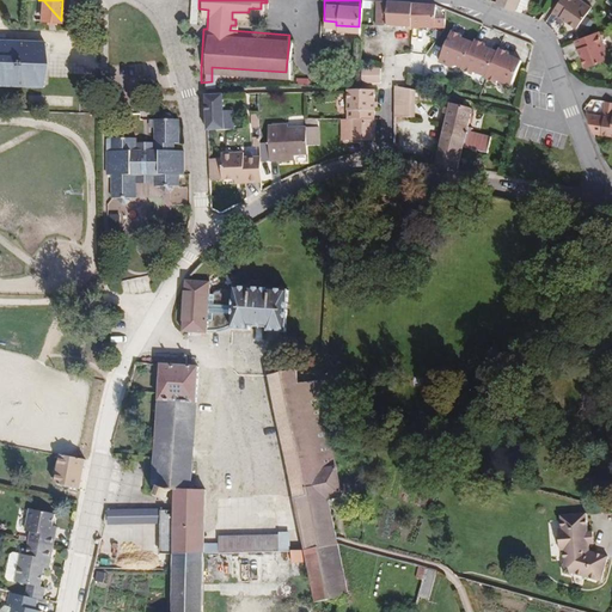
[(452,23),(452,10),(435,6),(435,0),(375,0),(374,18),(385,18),(405,19),(410,19),(420,19),(426,20),(433,20),(452,23)]
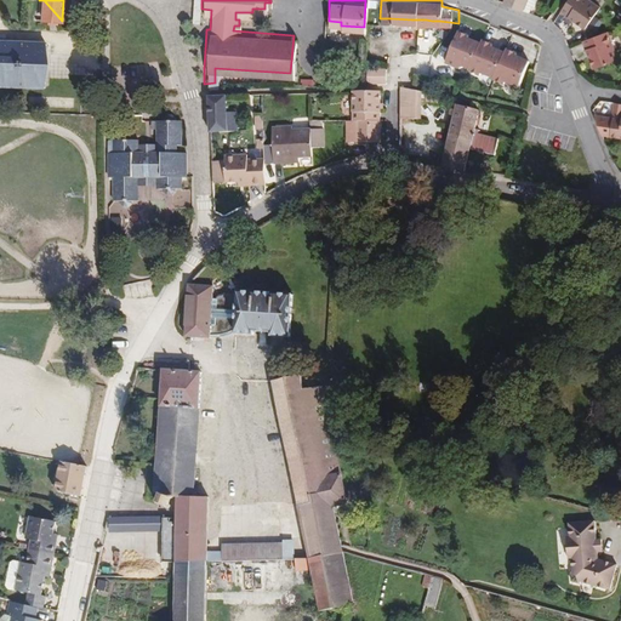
[(599,0),(564,0),(560,6),(586,22),(600,0),(599,0)]
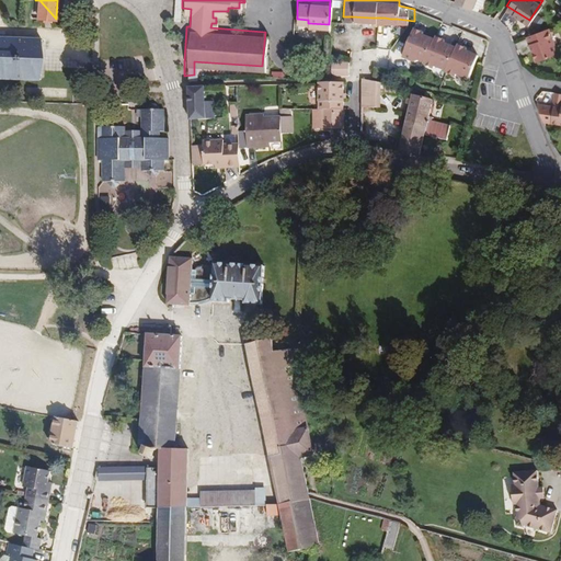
[(470,79),(479,52),(423,33),(424,27),(412,24),(402,56),(470,79)]
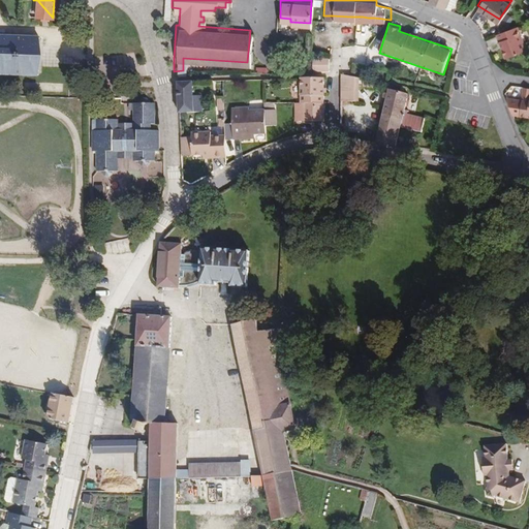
[(517,27),(496,35),(498,42),(504,59),(525,52),(517,27)]
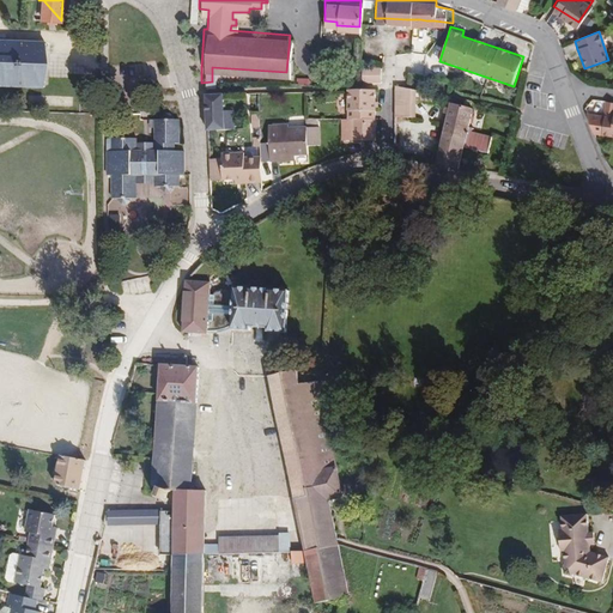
[(416,42),(414,64),(428,65),(431,43),(432,34),(429,34),(428,43),(416,42)]
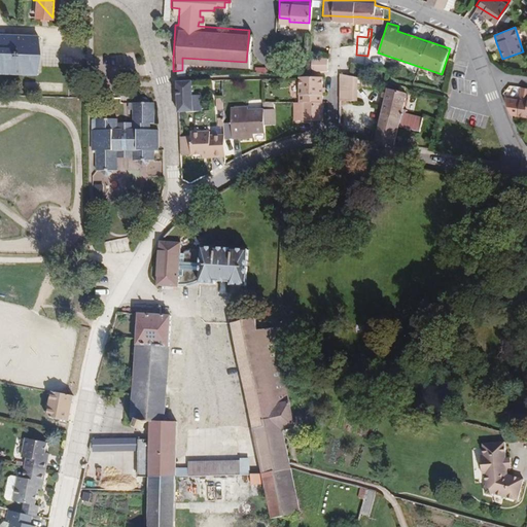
[(0,76),(41,77),(45,55),(42,37),(0,35),(0,76)]
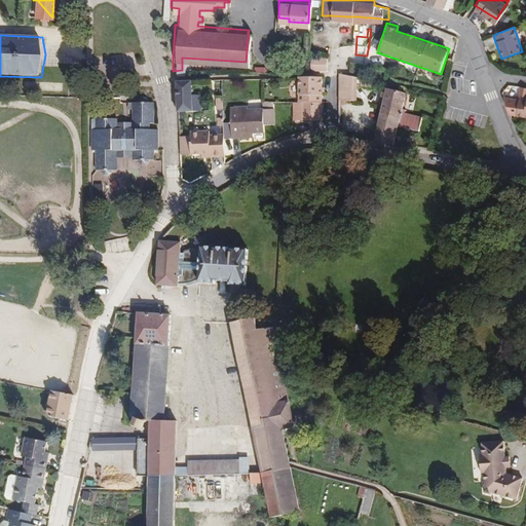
[(310,58),(310,66),(326,65),(326,58),(310,58)]
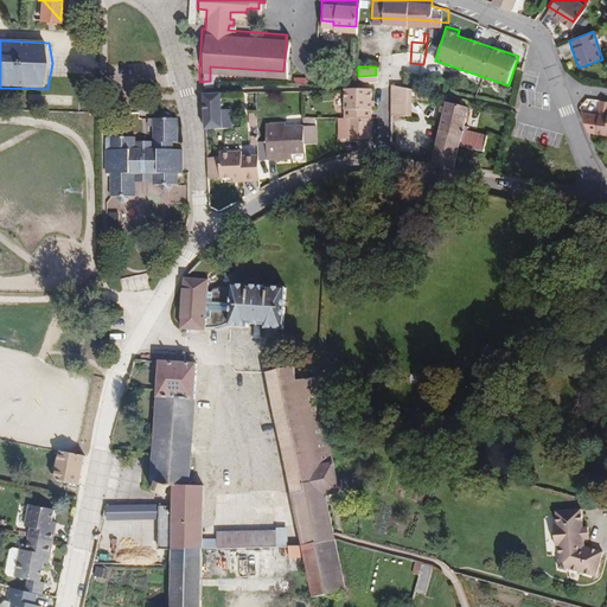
[(389,81),(389,121),(407,123),(410,94),(428,95),(428,88),(389,81)]
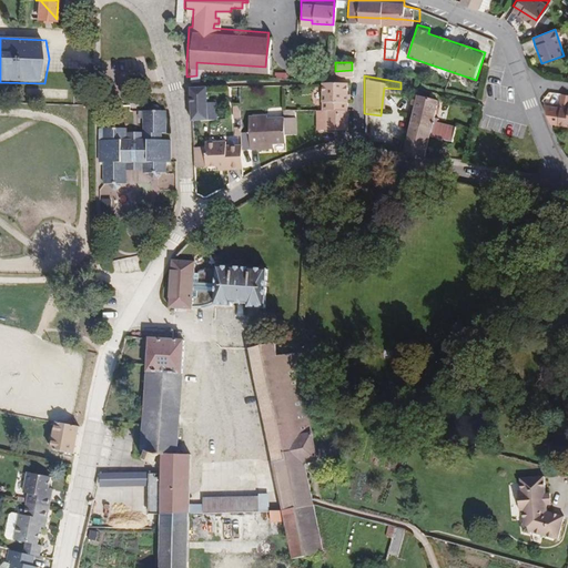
[(314,105),(314,125),(326,125),(345,125),(346,98),(347,98),(347,78),(322,78),(322,105),(314,105)]
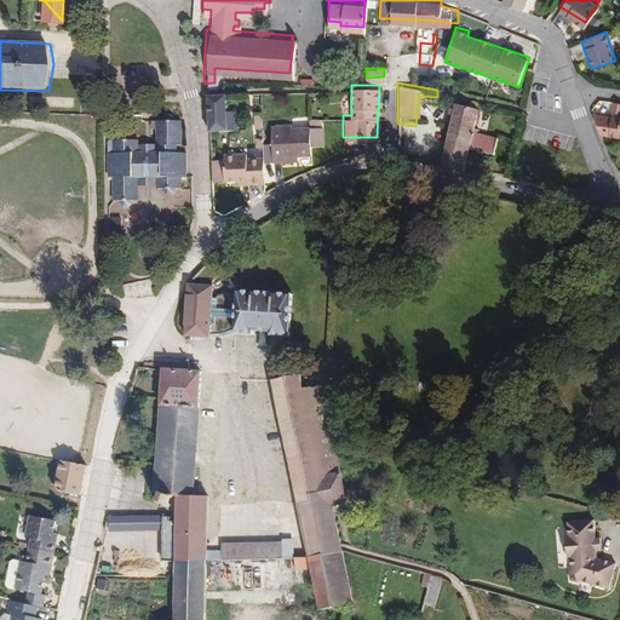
[(228,90),(205,91),(206,127),(227,126),(245,125),(242,110),(231,110),(228,90)]
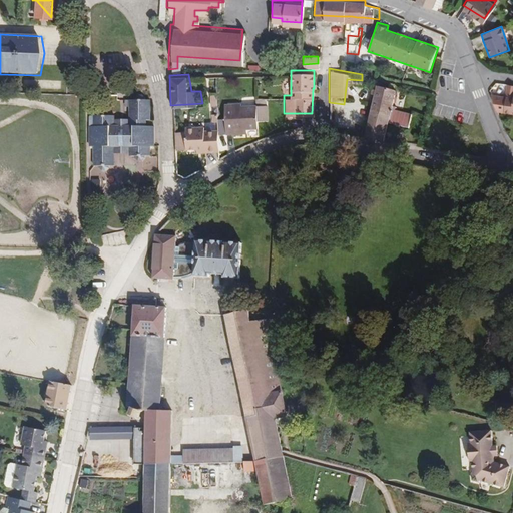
[(392,82),(379,78),(363,134),(384,137),(388,120),(410,125),(414,109),(393,103),(399,84),(392,82)]
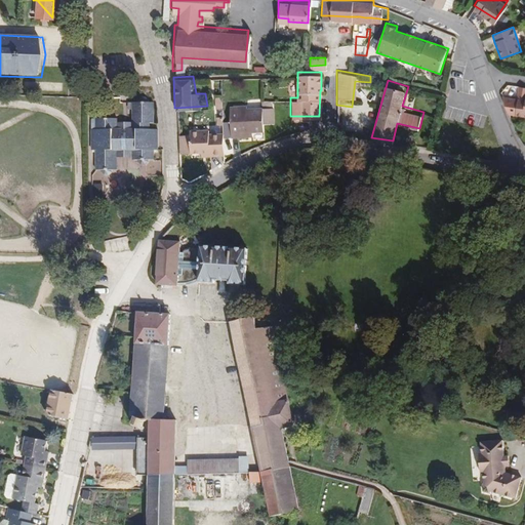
[(139,103),(134,103),(135,122),(135,130),(118,131),(117,122),(117,117),(97,117),(95,119),(95,150),(99,150),(101,171),(105,171),(106,173),(108,176),(112,176),(115,173),(115,170),(120,170),(120,160),(139,160),(139,165),(143,165),(143,167),(146,170),(150,170),(153,167),(153,164),(158,164),(157,155),(162,155),(161,129),(151,129),(151,123),(155,123),(155,103),(150,103),(150,101),(147,97),(142,97),(139,101),(139,103)]
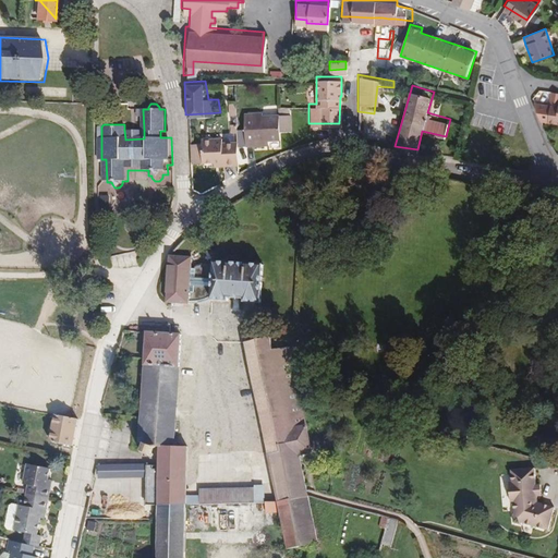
[(276,111),(276,114),(288,113),(287,104),(276,104),(276,111)]
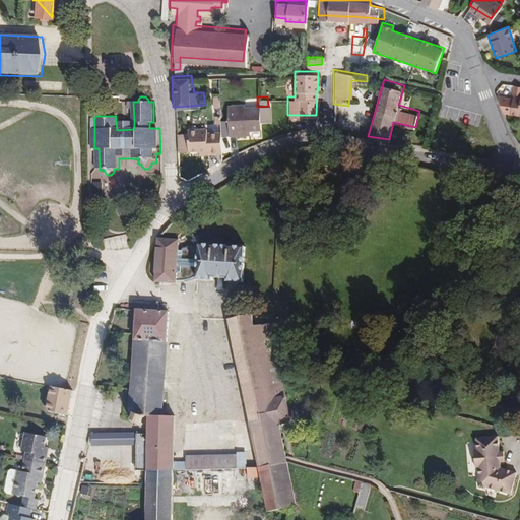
[(509,114),(519,115),(519,100),(510,99),(509,114)]
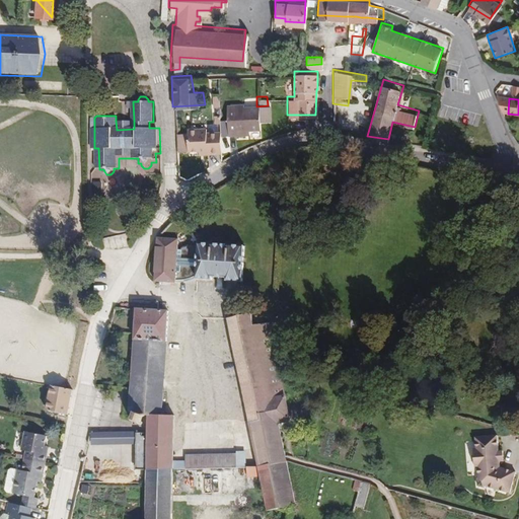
[(227,112),(227,132),(244,132),(244,128),(248,128),(258,127),(257,120),(268,120),(268,105),(256,106),(256,103),(243,103),(243,101),(226,102),(226,104),(227,112)]
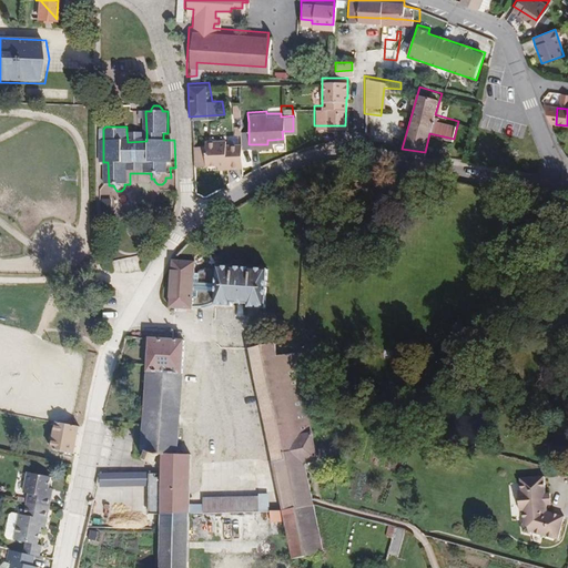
[(146,132),(127,132),(128,142),(146,141),(146,132)]
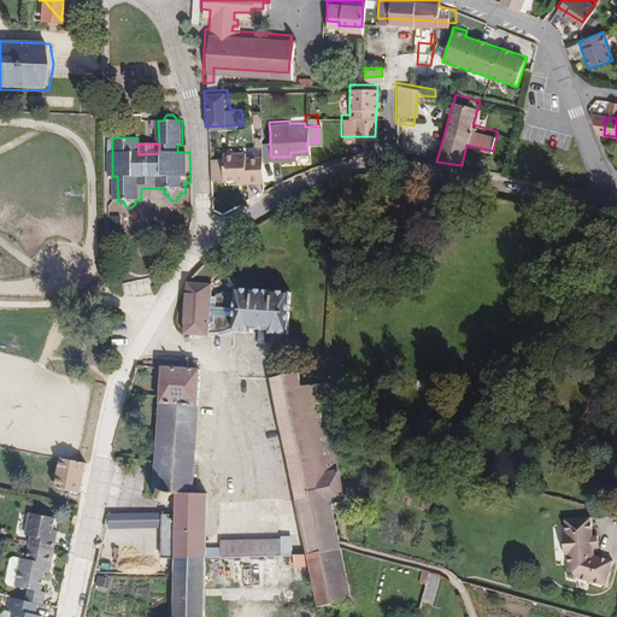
[(219,158),(206,158),(206,177),(233,176),(242,176),(242,180),(260,180),(259,153),(241,154),(240,152),(219,153),(219,158)]
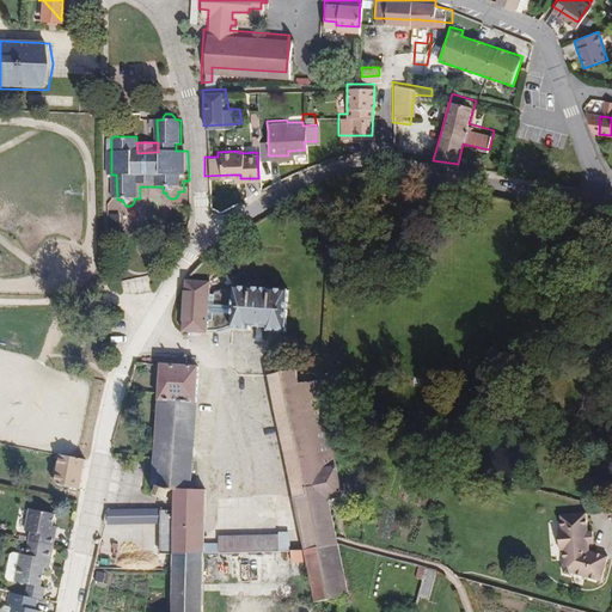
[(213,301),(204,300),(207,281),(185,280),(182,283),(177,332),(213,335),(231,325),(236,331),(251,331),(251,329),(268,329),(269,334),(289,335),(292,294),(236,288),(234,291),(213,294),(213,301)]
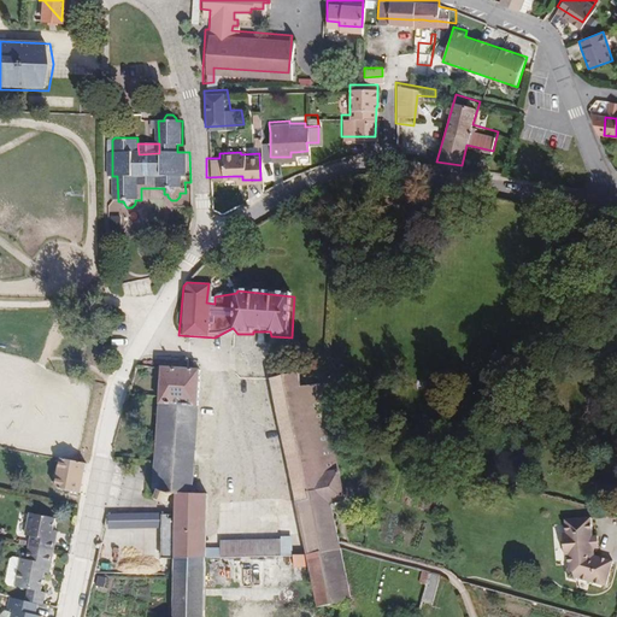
[(192,372),(181,370),(156,369),(154,411),(192,411),(192,372)]
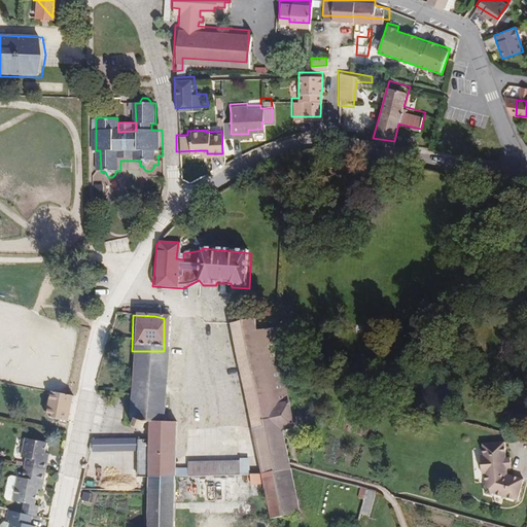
[(282,402),(271,332),(258,335),(255,321),(235,324),(260,475),(268,522),(302,517),(292,465),(286,427),(294,426),(290,401),(282,402)]
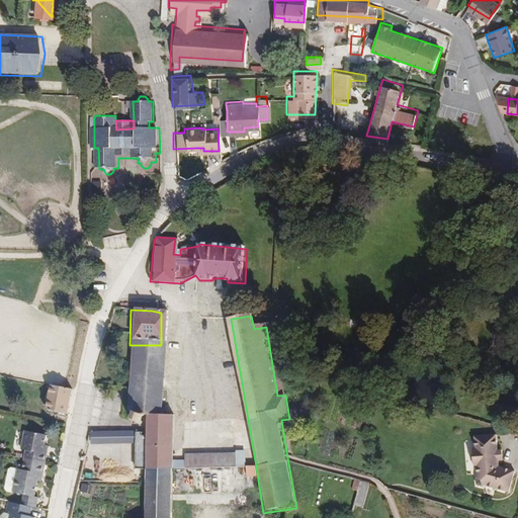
[(143,414),(162,414),(161,345),(130,345),(130,390),(130,413),(133,414),(138,414),(143,414)]
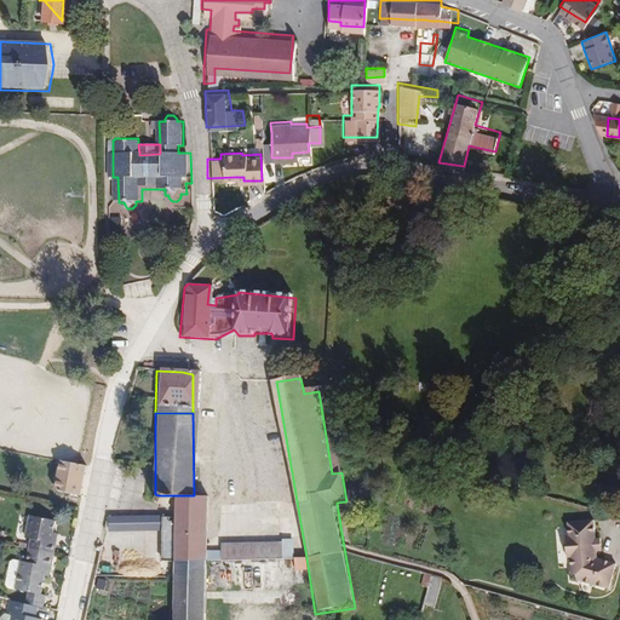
[(81,489),(86,465),(55,460),(51,482),(81,489)]
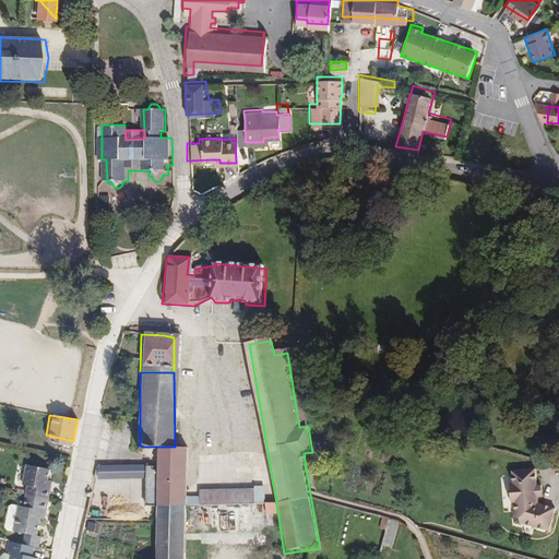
[(157,506),(155,558),(186,558),(187,507),(188,448),(175,447),(154,447),(157,465),(147,465),(99,467),(97,478),(143,479),(146,506),(157,506)]
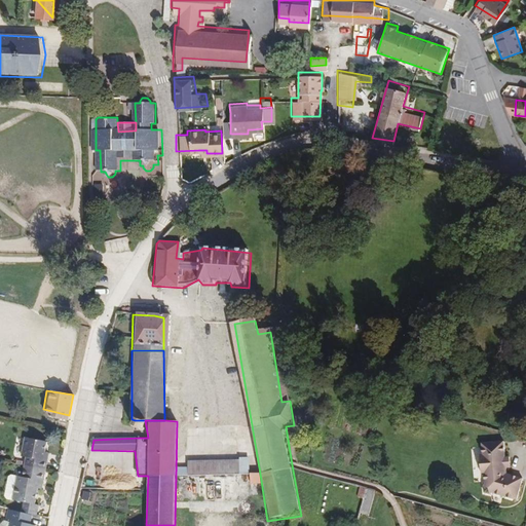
[(42,442),(21,439),(19,455),(23,457),(21,476),(8,476),(4,498),(17,501),(17,509),(12,508),(7,506),(5,517),(10,518),(9,520),(3,518),(0,521),(0,525),(33,525),(35,521),(29,520),(31,512),(33,512),(36,486),(38,478),(42,479),(44,459),(39,458),(40,449),(41,450),(42,442)]
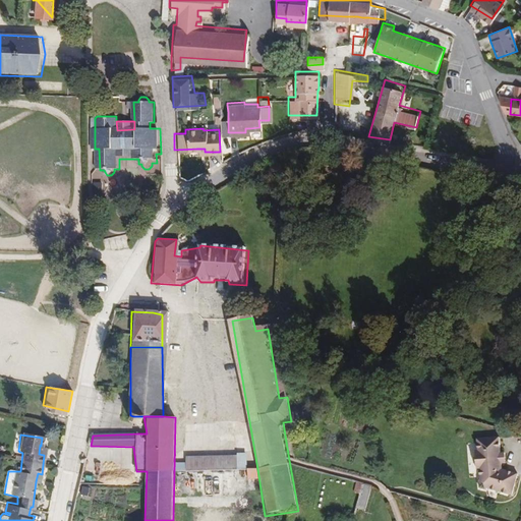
[(479,447),(497,446),(496,439),(478,439),(479,447)]
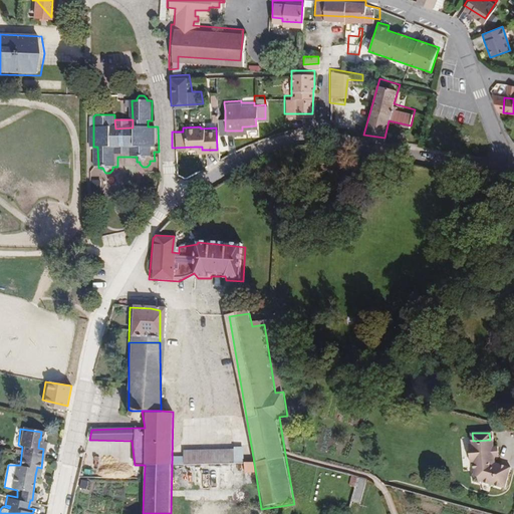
[(495,463),(490,440),(473,441),(477,481),(508,486),(510,467),(495,463)]
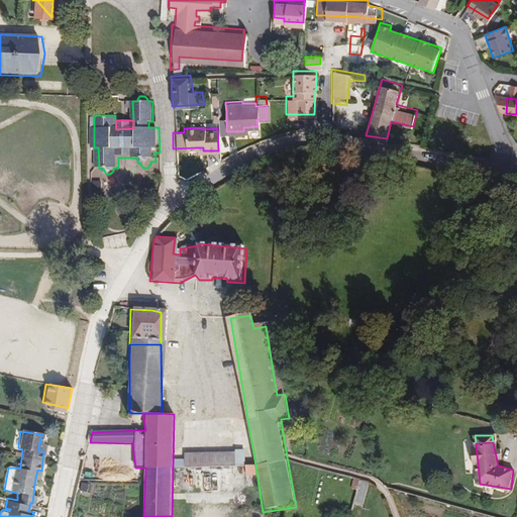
[(174,460),(174,469),(245,467),(245,449),(235,450),(235,452),(186,452),(186,458),(174,460)]
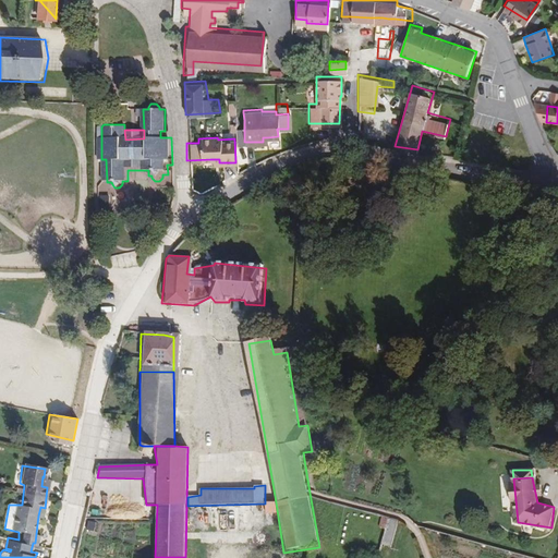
[(85,501),(83,512),(98,513),(100,504),(85,501)]
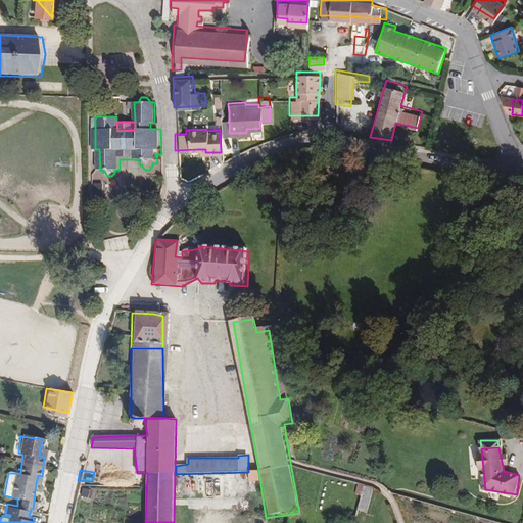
[(258,481),(258,471),(249,471),(249,481),(258,481)]
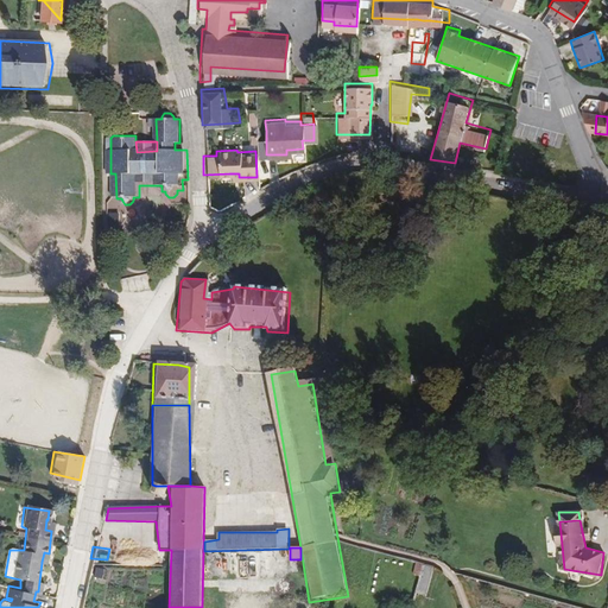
[(426,599),(432,569),(423,567),(417,597),(426,599)]
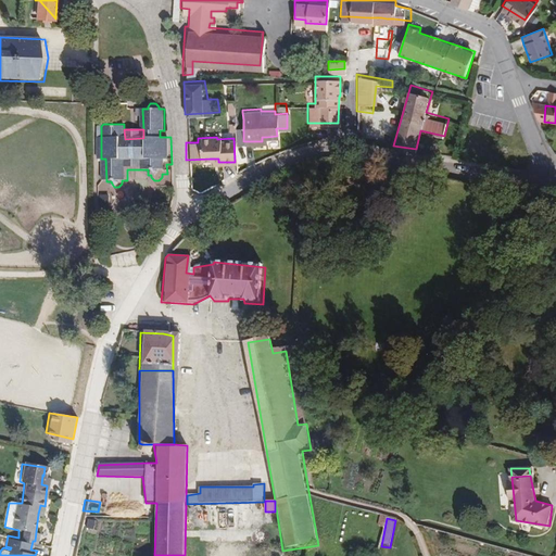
[(13,536),(19,538),(19,530),(4,527),(4,528),(5,531),(7,533),(9,534),(10,535),(13,536)]
